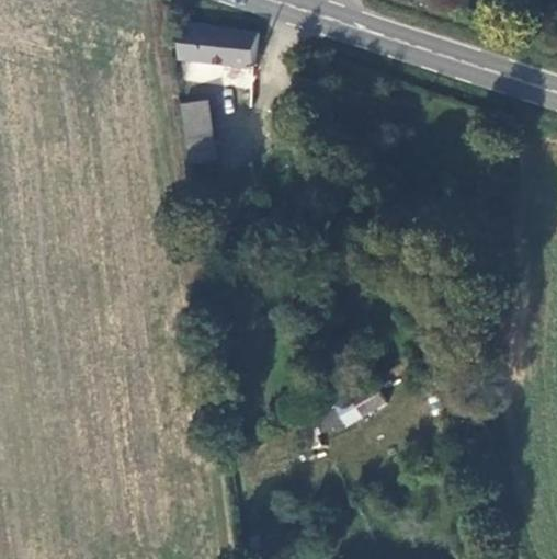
[(250,69),(256,35),(183,25),(178,59),(250,69)]
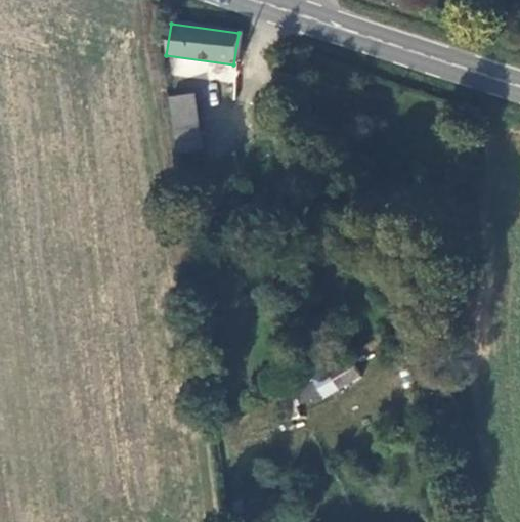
[(192,96),(168,100),(175,154),(201,149),(192,96)]
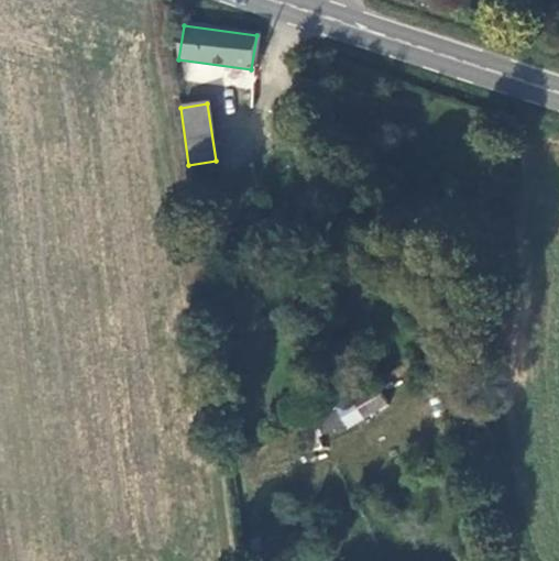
[(346,426),(348,429),(385,404),(373,385),(336,408),(338,411),(346,426)]
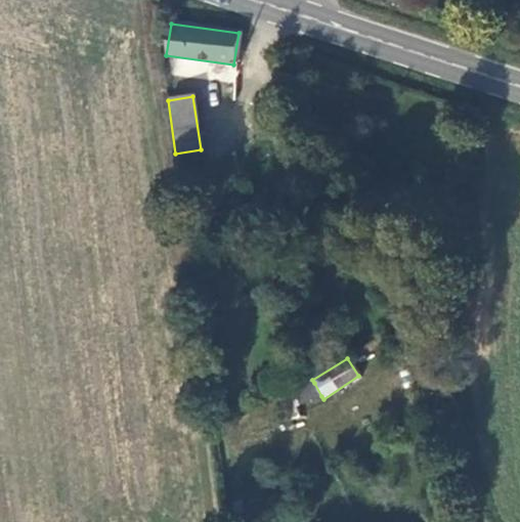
[(299,405),(321,396),(314,383),(293,392),(299,405)]
